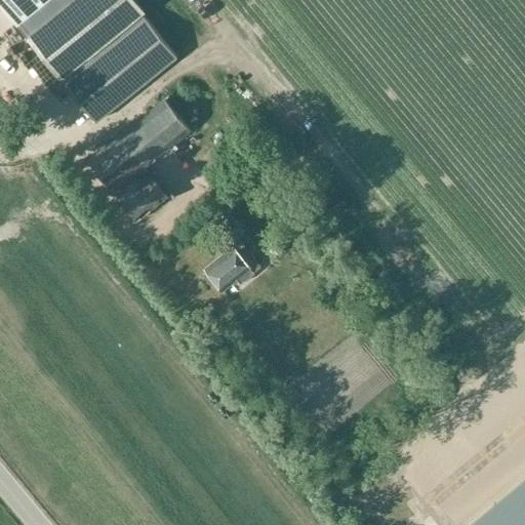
[(0,0),(0,2),(28,36),(56,12),(72,0),(0,0)]
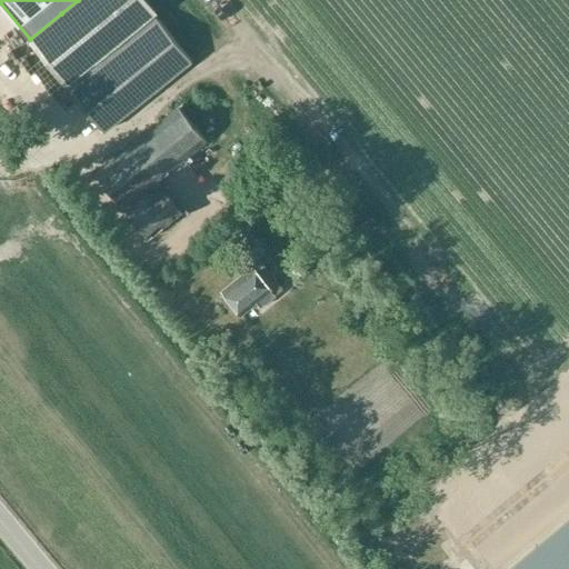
[(192,62),(159,18),(156,13),(158,12),(148,0),(78,0),(61,13),(30,39),(70,89),(106,132),(192,62)]
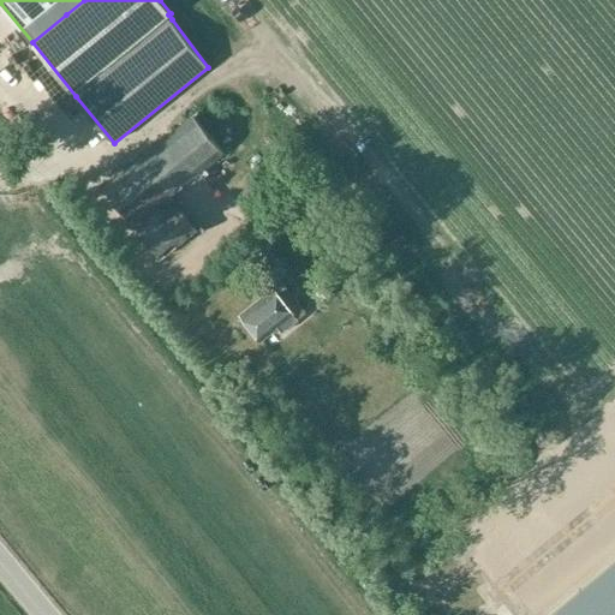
[(225,153),(195,115),(191,115),(102,189),(161,261),(199,230),(172,197),(225,154),(225,153)]
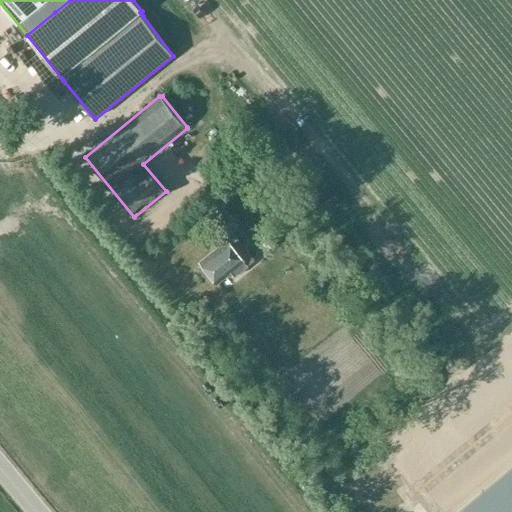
[(229,240),(228,238),(199,262),(202,265),(200,267),(207,276),(209,275),(218,285),(232,273),(235,277),(249,266),(248,265),(255,259),(235,234),(229,240)]
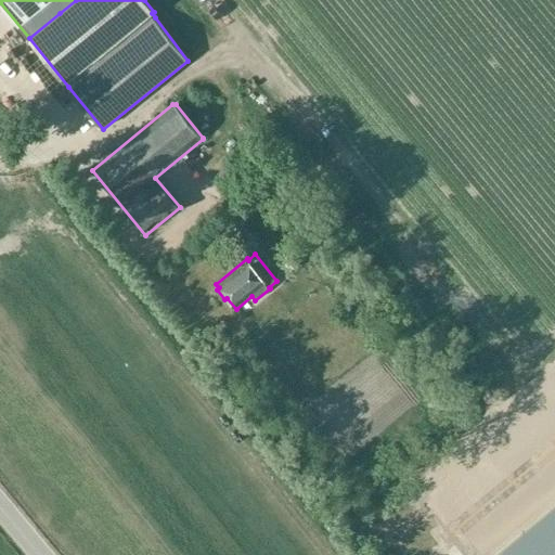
[(554,554),(554,506),(495,554),(554,554)]
